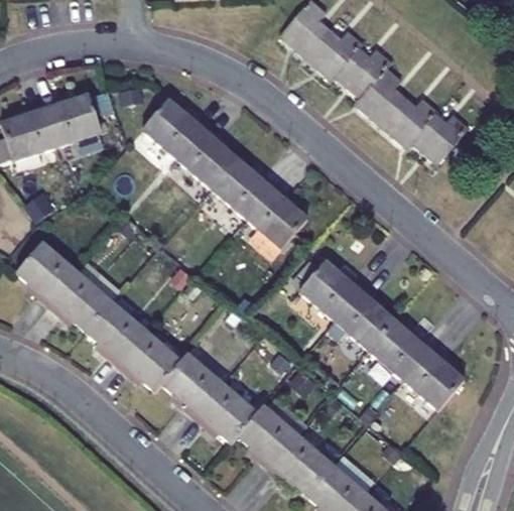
[(352,102),(403,146),(408,141),(434,163),(466,126),(451,113),(443,120),(434,112),(436,110),(420,97),(414,104),(393,86),(399,78),(385,65),(389,59),(374,46),(367,53),(357,44),(361,39),(347,26),(340,34),(318,16),(323,10),(311,0),(307,0),(276,34),(327,79),(331,74),(356,96),(352,102)]
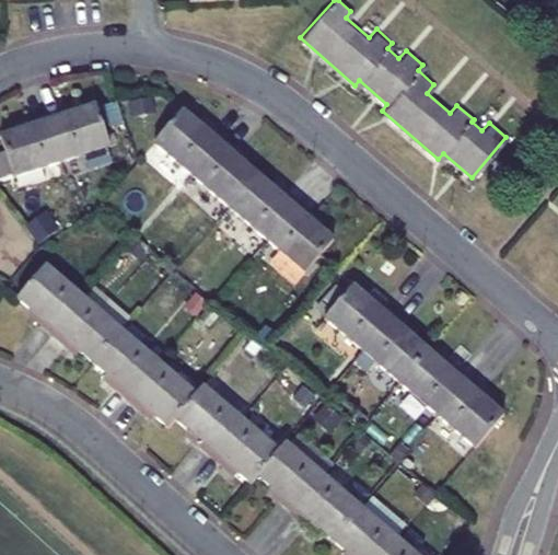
[(109,143),(95,100),(64,111),(62,106),(47,111),(62,159),(109,143)]
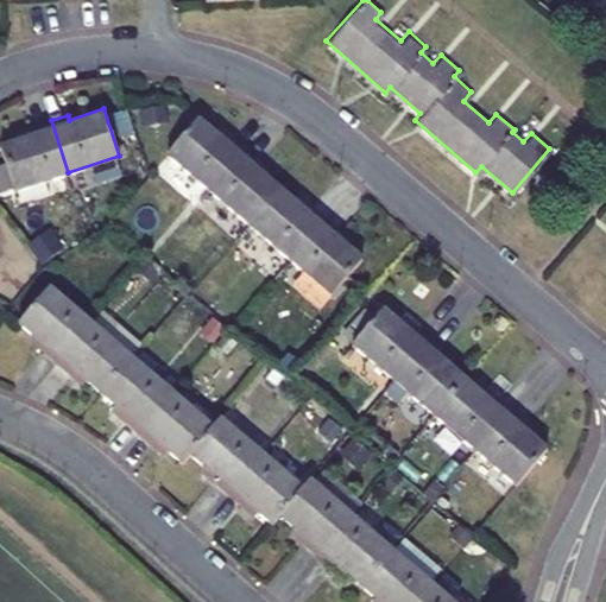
[(245,149),(228,134),(226,138),(197,114),(166,150),(209,188),(245,149)]
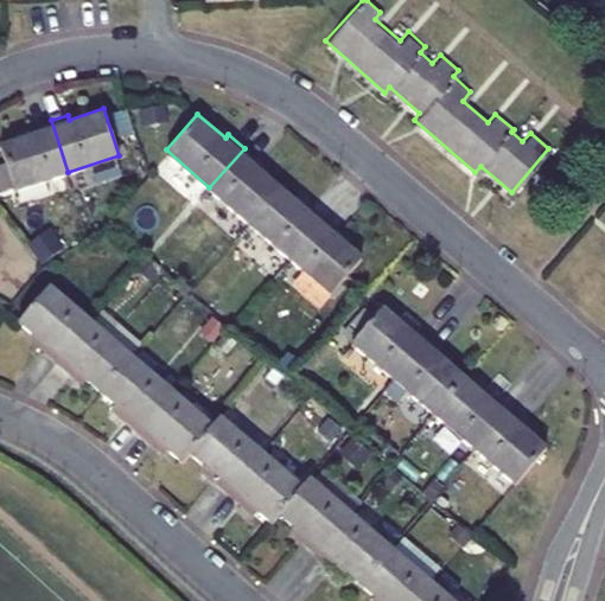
[(33,132),(0,142),(0,146),(5,159),(12,183),(14,189),(68,172),(51,120),(32,127),(33,132)]
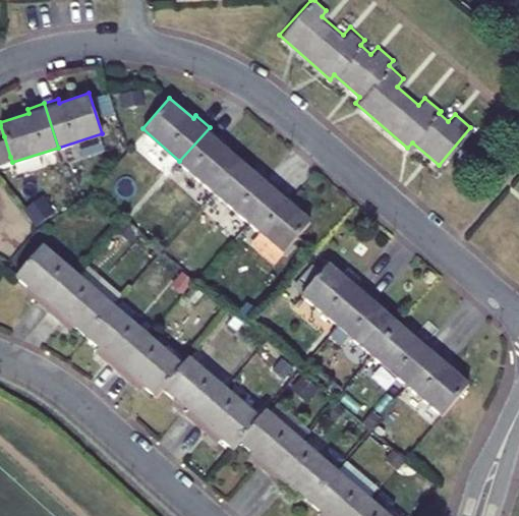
[(242,162),(217,139),(220,136),(210,127),(179,161),(215,192),(242,162)]
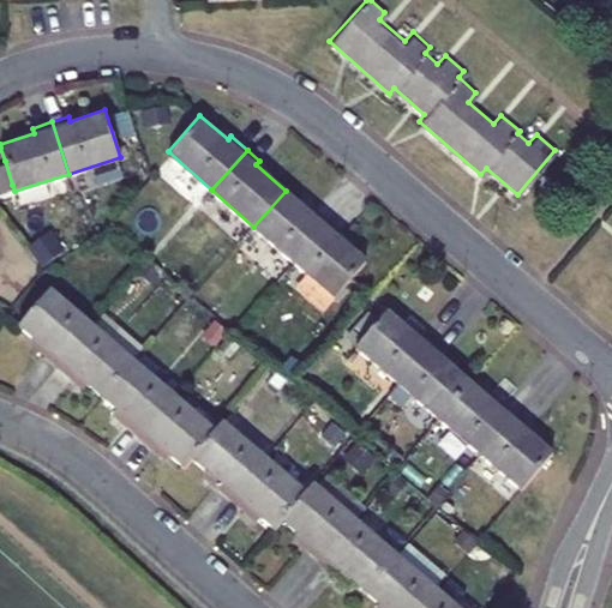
[(0,187),(12,185),(5,161),(0,162),(0,187)]
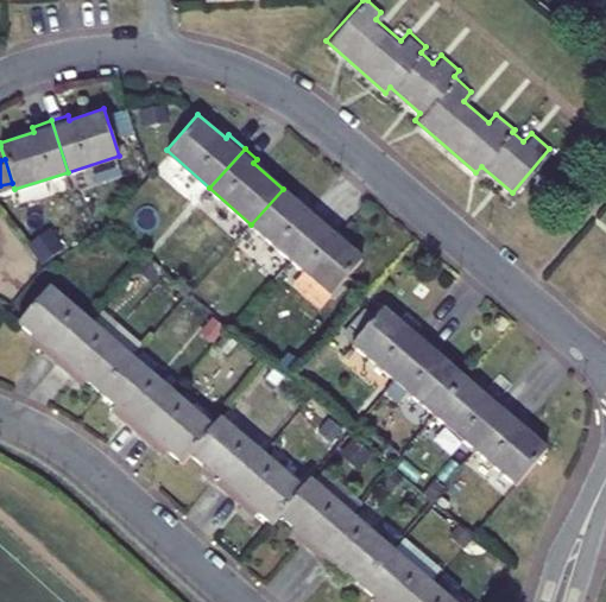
[(326,219),(310,204),(305,208),(283,189),(251,225),(290,259),(326,219)]
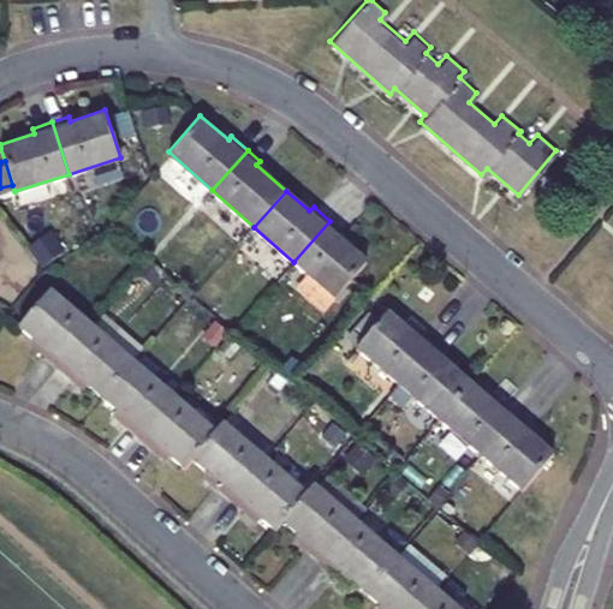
[(365,261),(338,236),(341,232),(329,221),(293,262),(334,296),(365,261)]
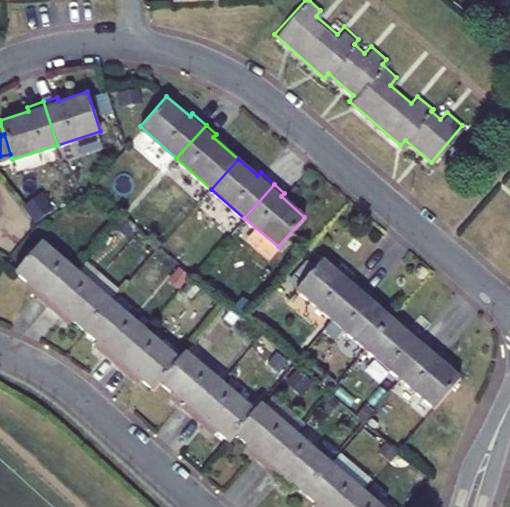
[(42,211),(54,203),(48,195),(36,202),(42,211)]
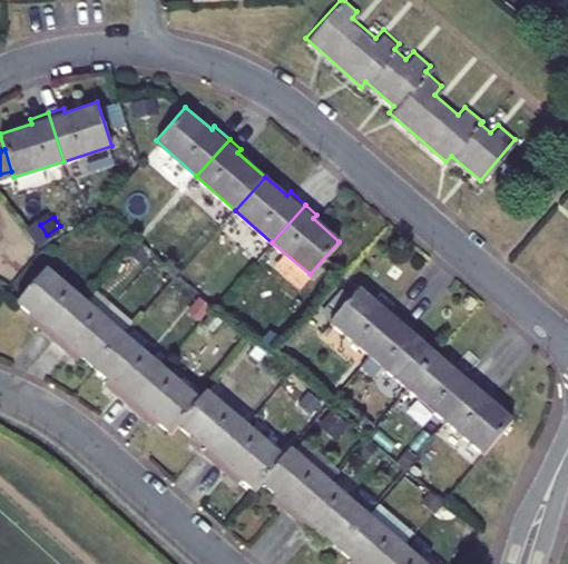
[(148,238),(157,246),(164,237),(155,229),(148,238)]
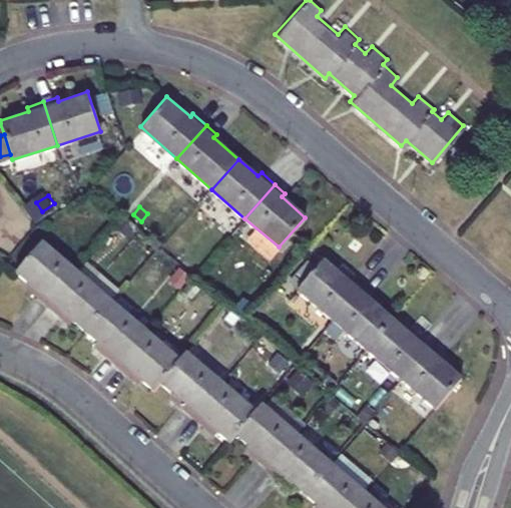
[(168,250),(173,245),(167,239),(162,245),(168,250)]
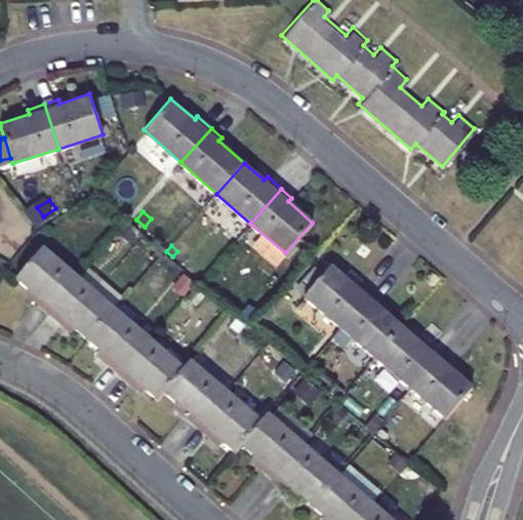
[(40,295),(37,300),(47,309),(78,275),(44,246),(18,276),(40,295)]
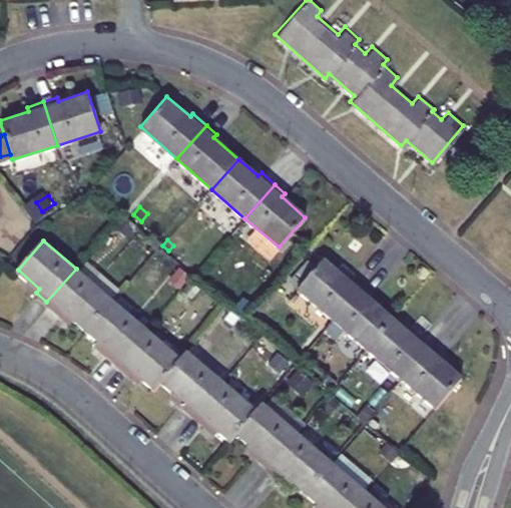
[(318,267),(299,288),(332,317),(362,283),(349,273),(346,277),(325,258),(318,267)]
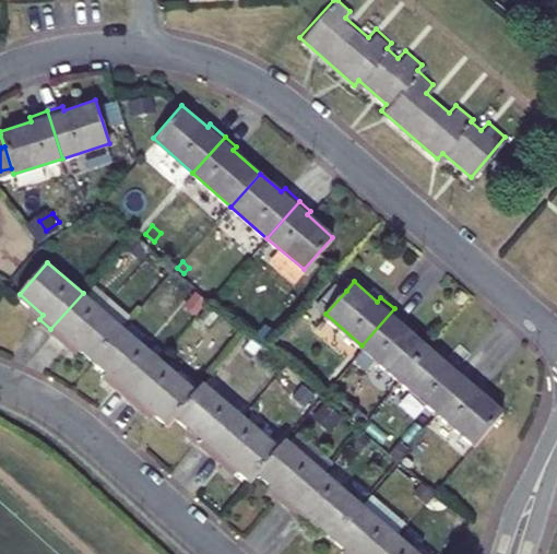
[(326,314),(346,291),(336,282),(316,306),(326,314)]
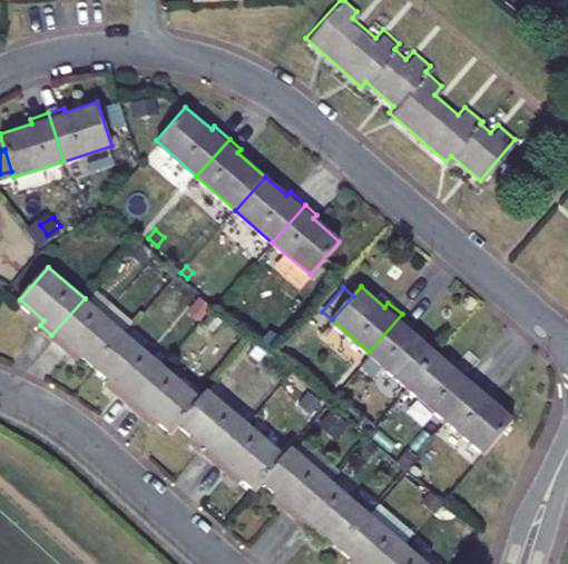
[(66,347),(70,343),(92,363),(123,329),(85,298),(51,335),(66,347)]
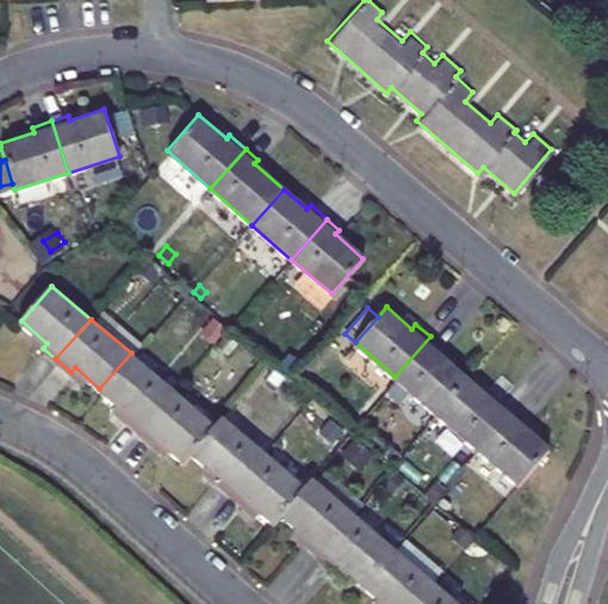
[(435,411),(467,375),(441,353),(445,348),(430,336),(395,377),(385,387),(401,402),(410,390),(435,411)]
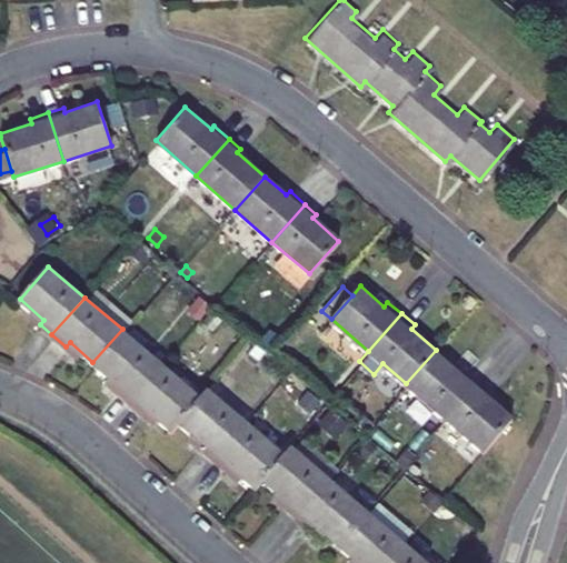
[(119,384),(115,389),(127,399),(160,361),(122,329),(92,362),(119,384)]
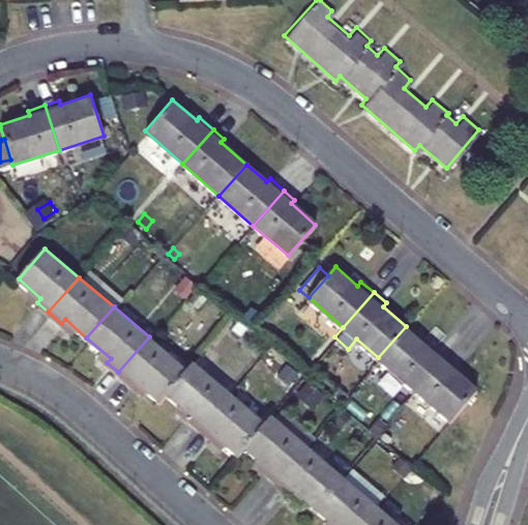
[(227,322),(239,332),(248,321),(236,312),(227,322)]
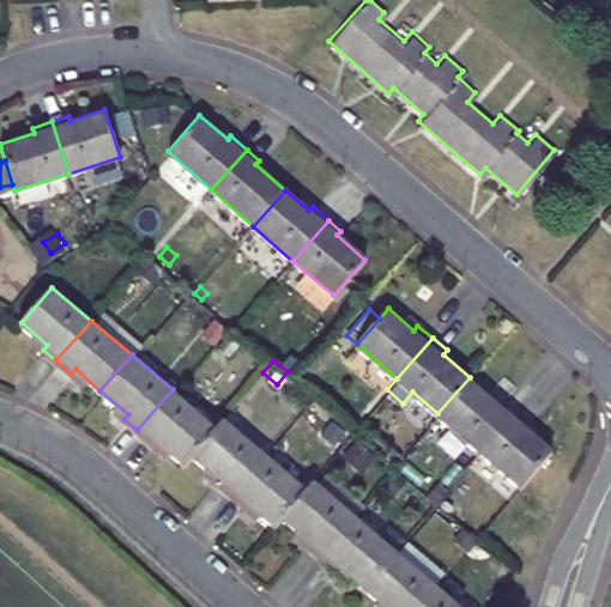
[(481,449),(515,410),(502,398),(498,402),(470,377),(437,413),(481,449)]
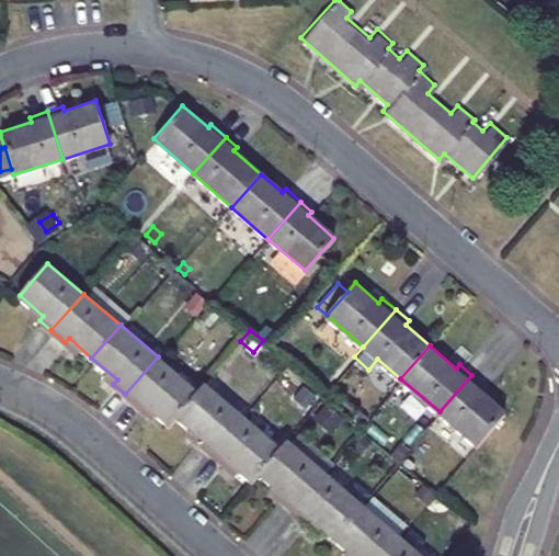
[(143,401),(167,422),(174,413),(195,389),(158,356),(125,394),(139,406),(143,401)]
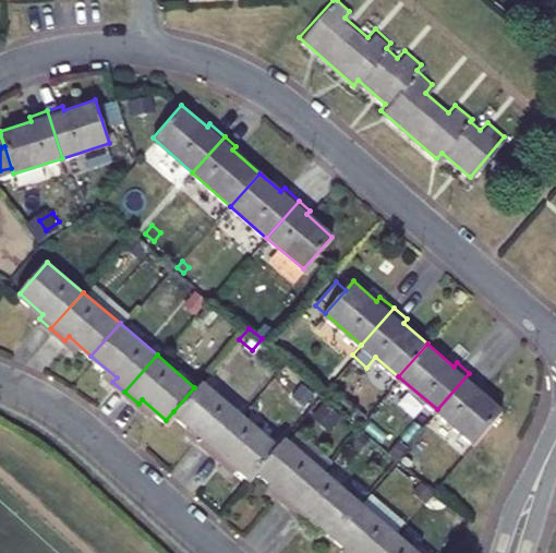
[(281,384),(289,391),(299,379),(291,372),(281,384)]
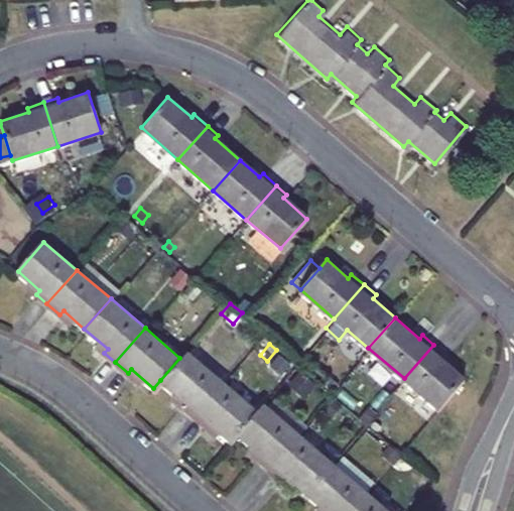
[(465,377),(442,358),(445,355),(433,345),(404,378),(438,407),(465,377)]
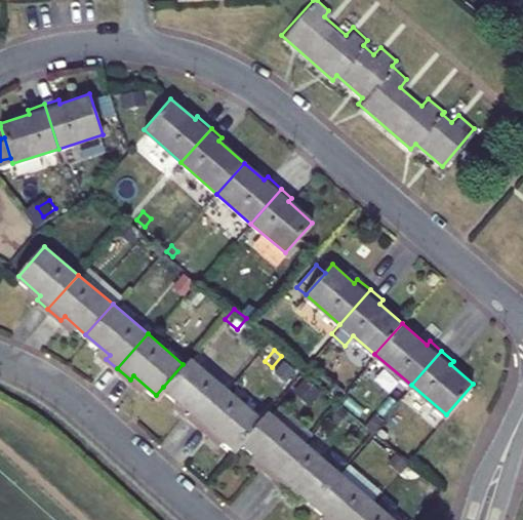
[(186,406),(183,410),(196,422),(226,388),(189,357),(183,364),(163,387),(186,406)]
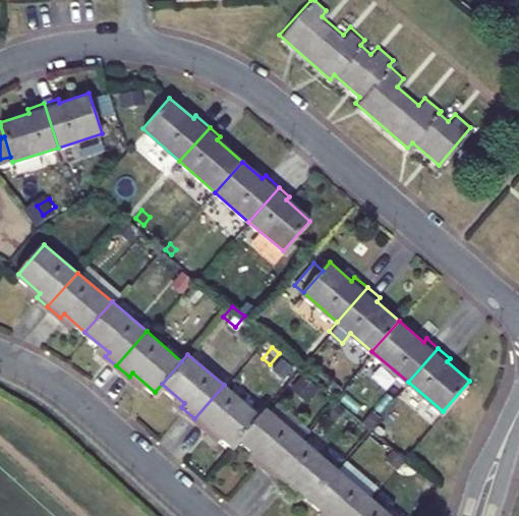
[(335,393),(344,382),(323,383),(335,393)]
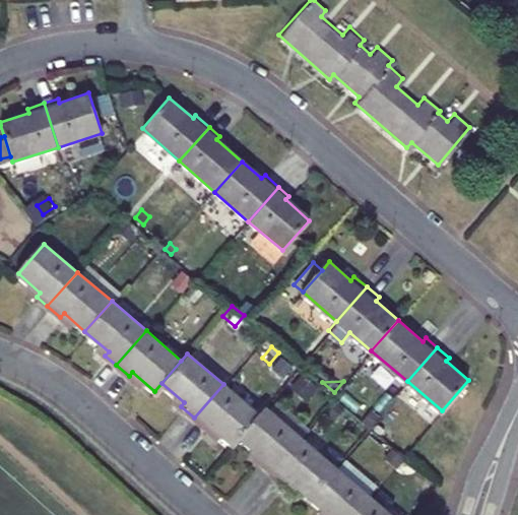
[(208,424),(232,443),(238,437),(258,413),(223,384),(194,417),(205,427),(208,424)]
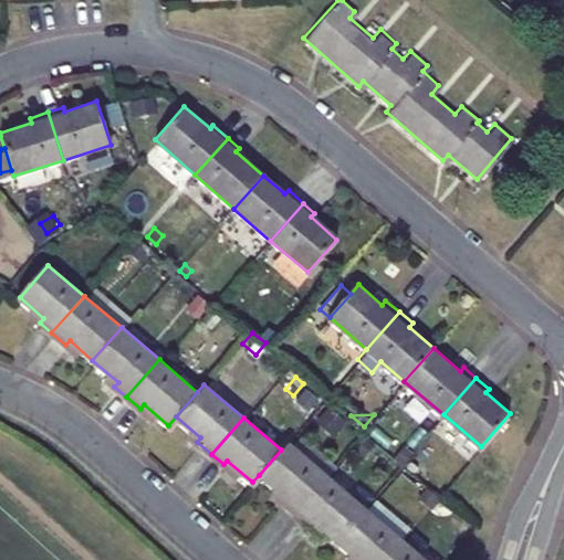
[(336,440),(345,446),(358,431),(351,423),(336,440)]
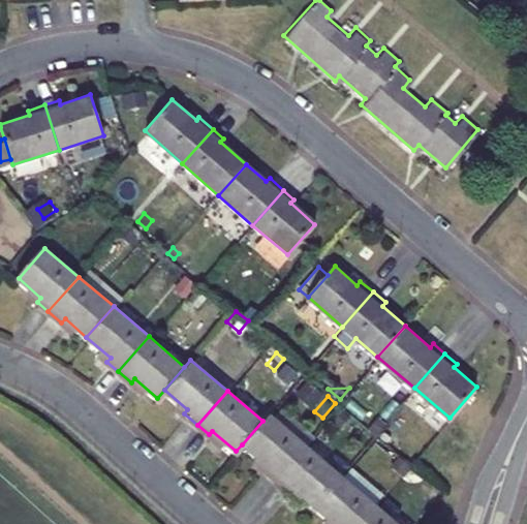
[(266,465),(262,468),(275,478),(304,443),(269,413),(262,421),(242,444),(266,465)]
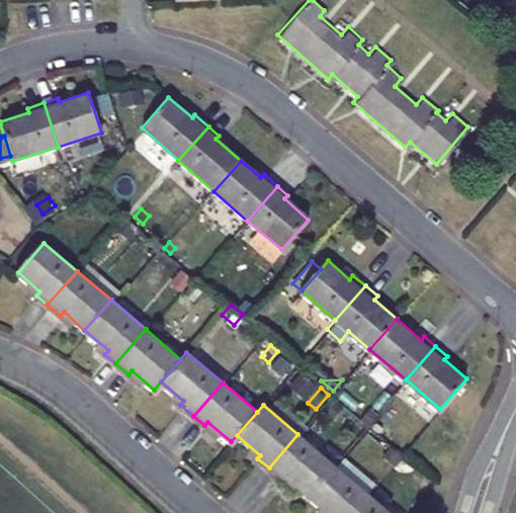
[(378,412),(372,407),(363,417),(369,422),(378,412)]
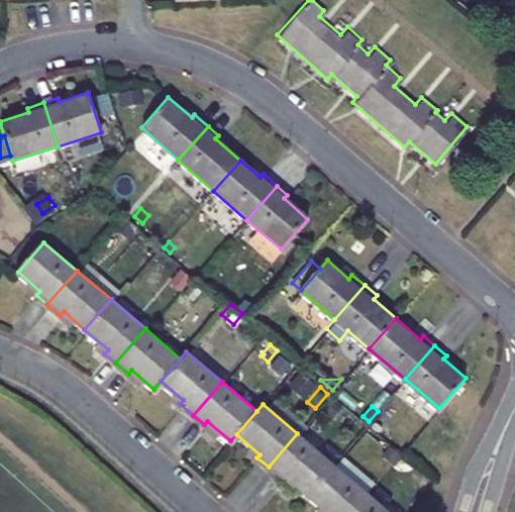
[(281,478),(284,475),(306,494),(332,464),(297,433),(269,467),(281,478)]
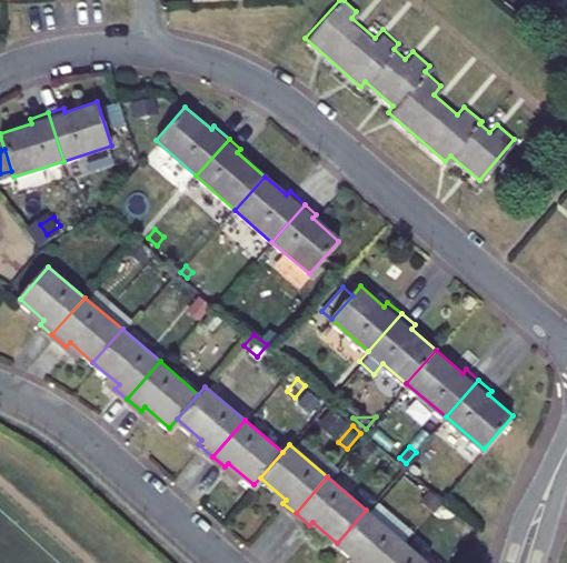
[(361,562),(385,562),(404,542),(366,510),(337,543),(361,562)]
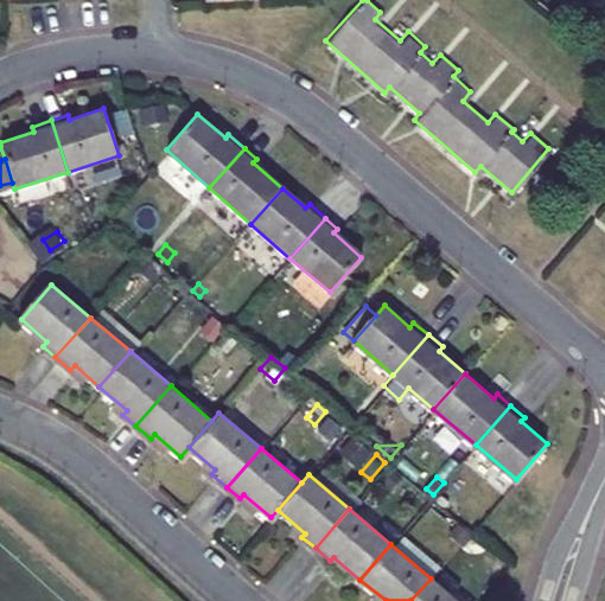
[(457,600),(431,579),(411,600),(457,600)]
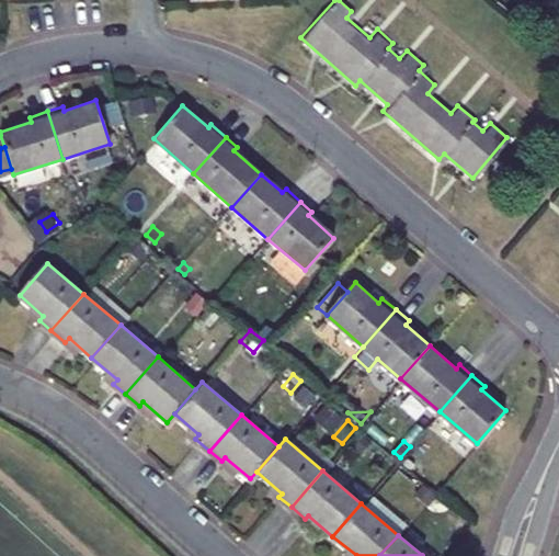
All buildings are outlined.
